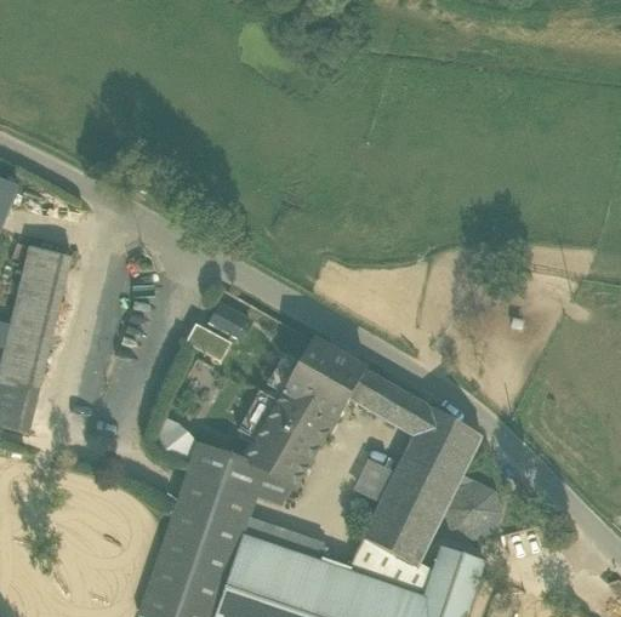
[(0,228),(18,186),(0,178),(0,228)]
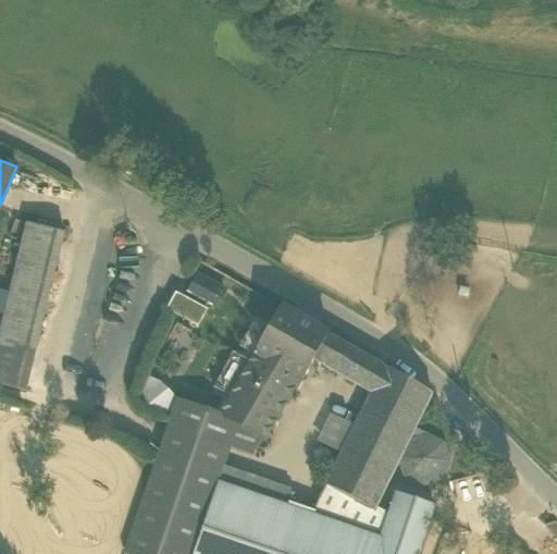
[(26,221),(0,328),(0,382),(26,389),(34,357),(64,230),(26,221)]
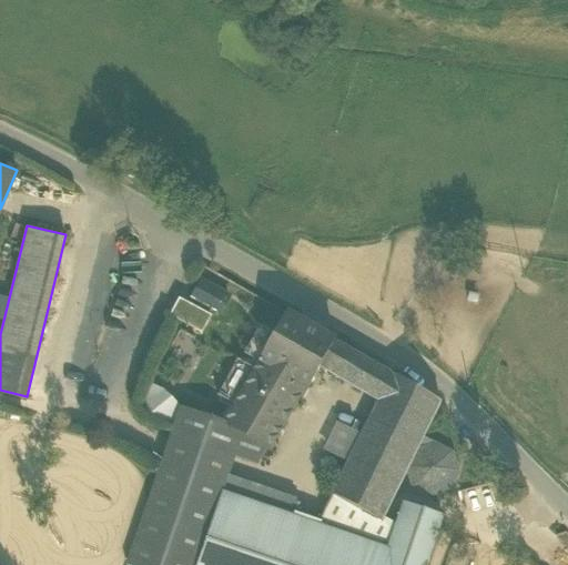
[(227,294),(202,279),(193,294),(220,309),(227,294)]
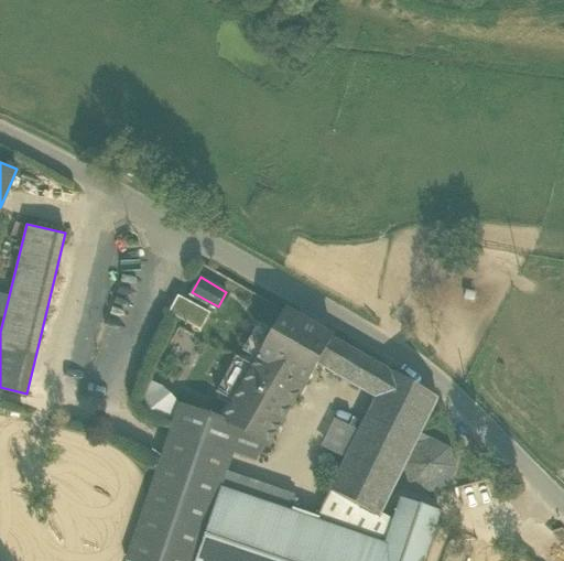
[(160,344),(172,313),(162,309),(150,340),(160,344)]
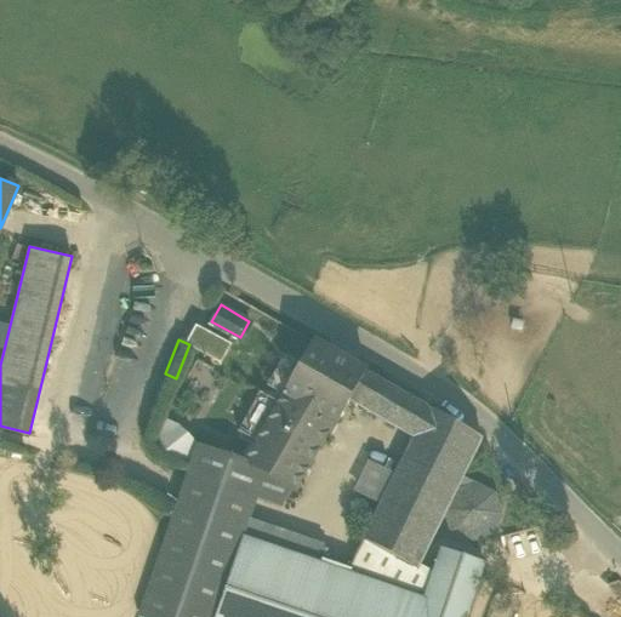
[(313,340),(283,392),(334,421),(336,421),(349,398),(365,370),(313,340)]
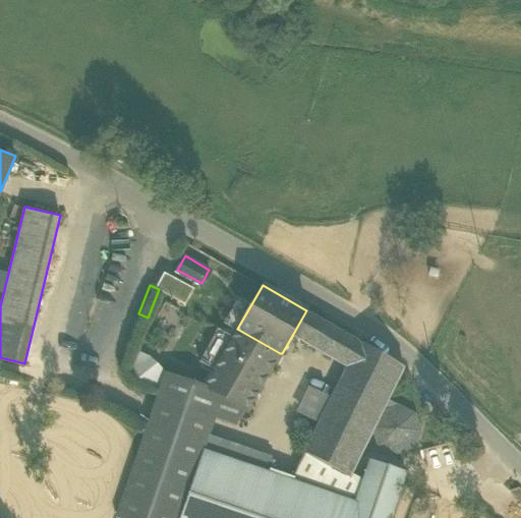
[(293,334),(331,357),(346,333),(306,310),(293,334)]
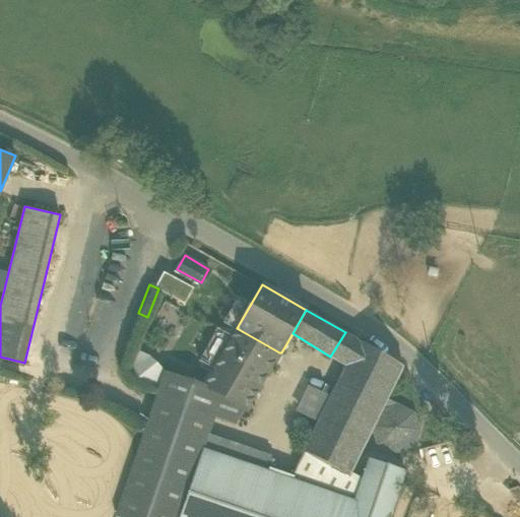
[(198,359),(213,369),(233,335),(216,326),(198,359)]
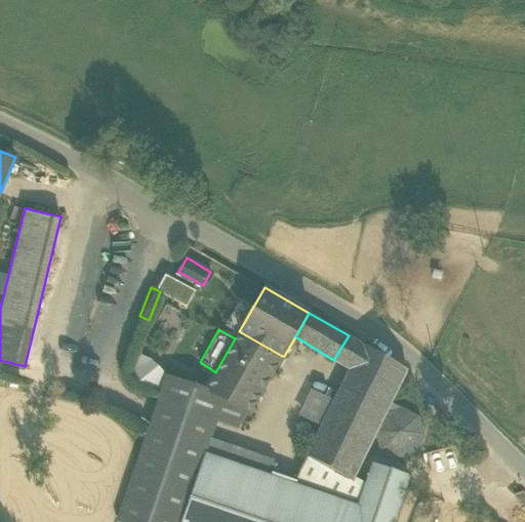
[(282,356),(239,331),(235,338),(215,372),(206,389),(205,390),(246,412),(248,413),(282,356)]
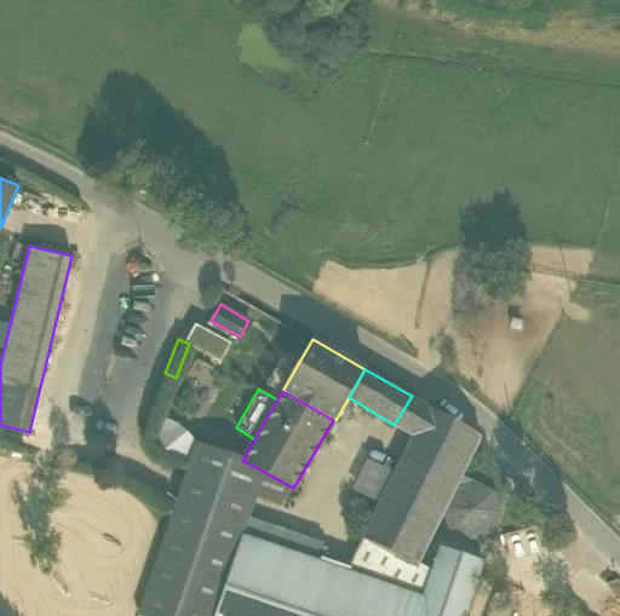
[(394,425),(413,435),(428,404),(412,396),(394,425)]
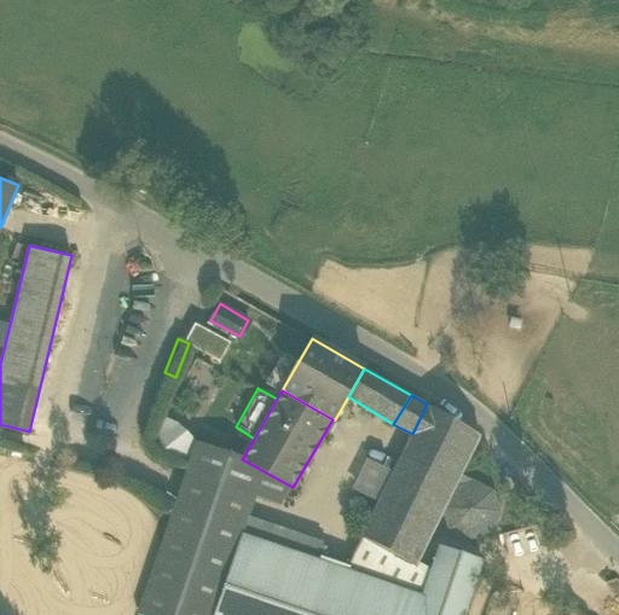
[(415,564),(444,508),(453,487),(480,434),(427,404),(412,434),(362,535),(415,564)]
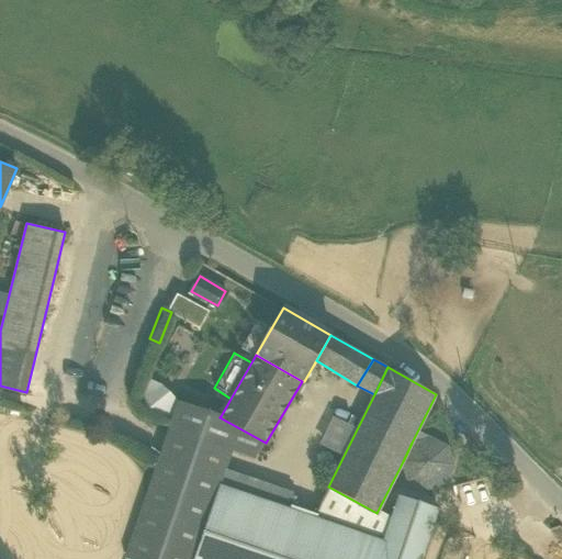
[(139,398),(165,410),(173,390),(148,378),(139,398)]
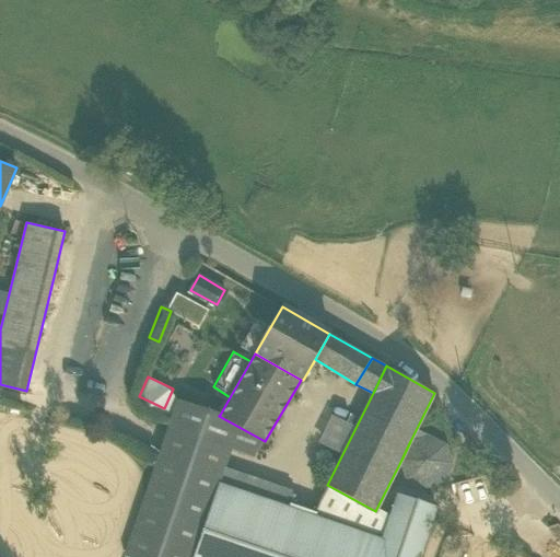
[(177,398),(167,426),(229,448),(253,455),(263,440),(219,416),(220,415),(212,410),(177,398)]
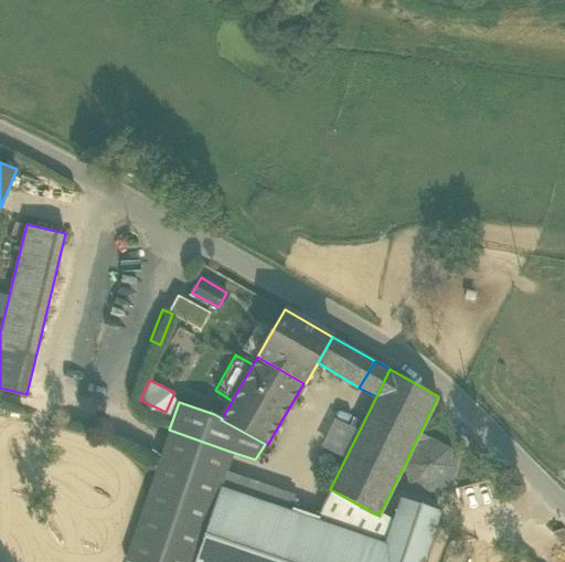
[(126,560),(131,561),(194,561),(221,486),(219,486),(224,473),(231,452),(169,430),(126,560)]
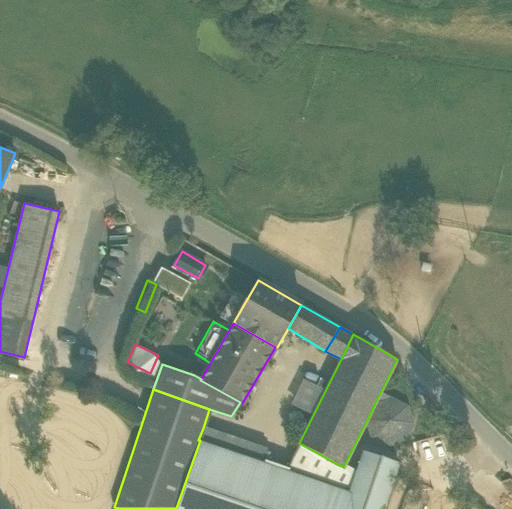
[(390,398),(375,403),(367,420),(372,435),(373,436),(386,443),(388,443),(403,439),(404,437),(411,423),(412,421),(407,407),(405,405),(392,398),(390,398)]
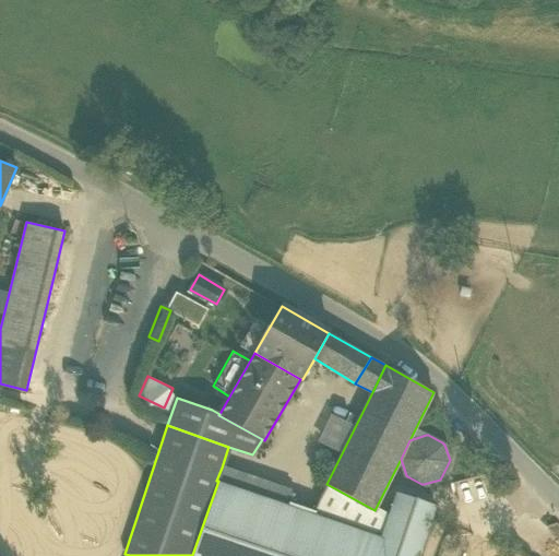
[(295,493),(222,468),(216,481),(218,481),(290,506),(295,493)]
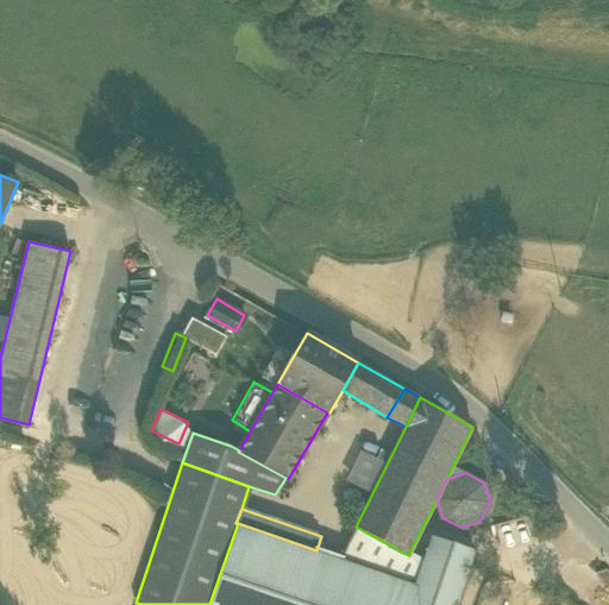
[(316,550),(238,523),(209,604),(454,604),(473,549),(433,535),(424,563),(416,585),(340,559),(316,550)]
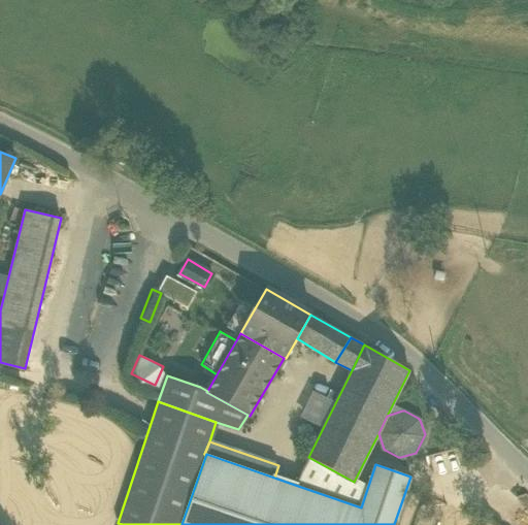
[(308,457),(295,485),(361,507),(367,489),(354,482),(308,457)]
